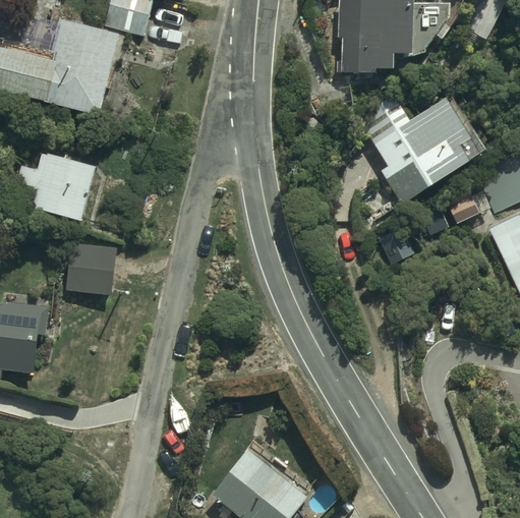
[(36,18),(30,46),(0,39),(0,82),(47,93),(46,101),(106,112),(121,34),(143,38),(152,0),(112,0),(108,25),(60,16),(59,23),(36,18)]
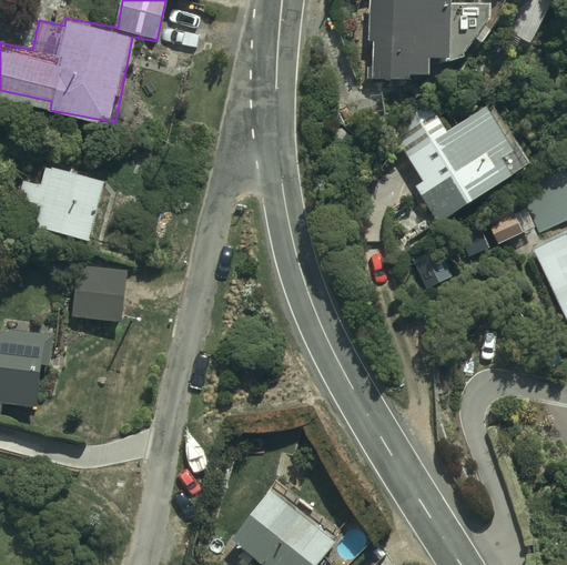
[(365,0),(366,19),(352,20),(352,43),(372,42),(372,66),(366,66),(366,81),(412,80),(412,71),(432,71),(432,53),(445,52),(445,63),(466,54),(465,52),(493,17),(492,1),(456,2),(456,0),(365,0)]
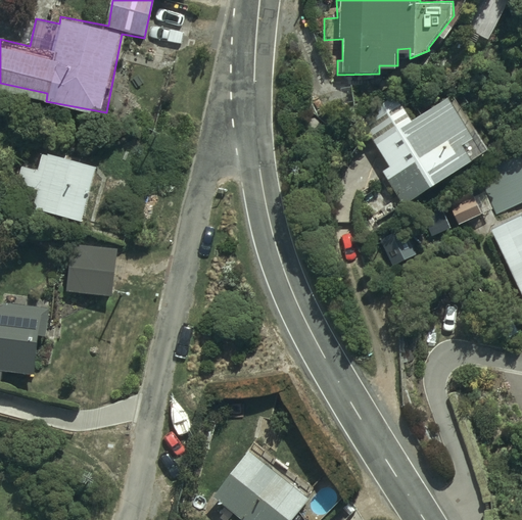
[(379,175),(400,206),(485,148),(451,97),(412,124),(395,100),(357,127),(386,170),(379,175)]
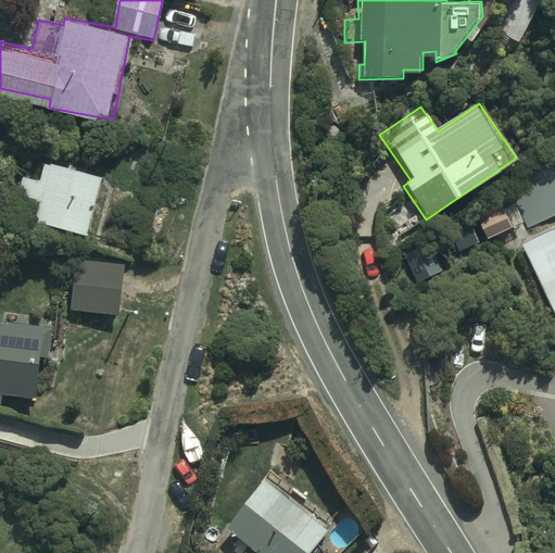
[(504,183),(526,223),(554,208),(554,165),(551,158),(504,183)]
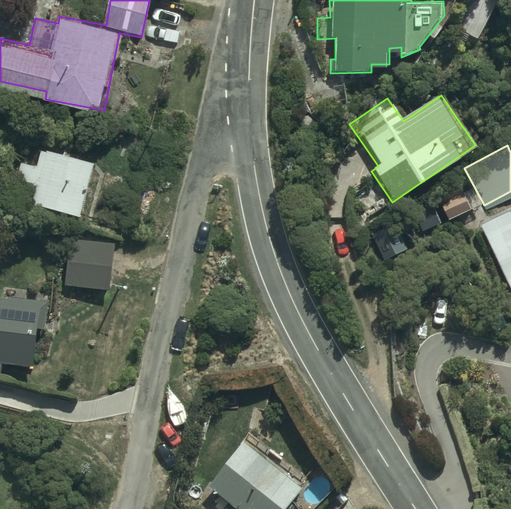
[(39,165),(21,162),(18,173),(23,174),(22,180),(33,183),(33,185),(36,185),(32,204),(81,214),(92,162),(42,151),(39,165)]
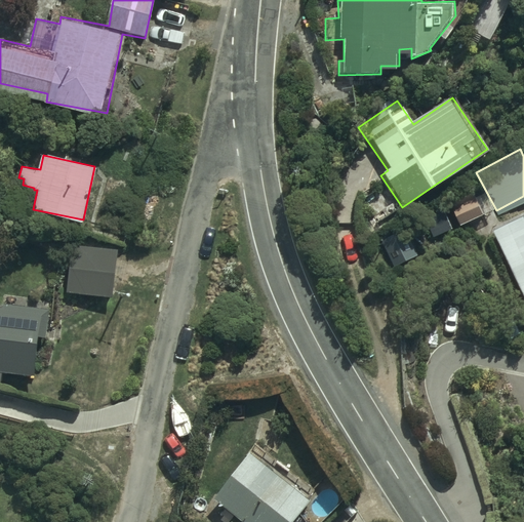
[(15,172),(0,169),(0,192),(12,195),(15,172)]
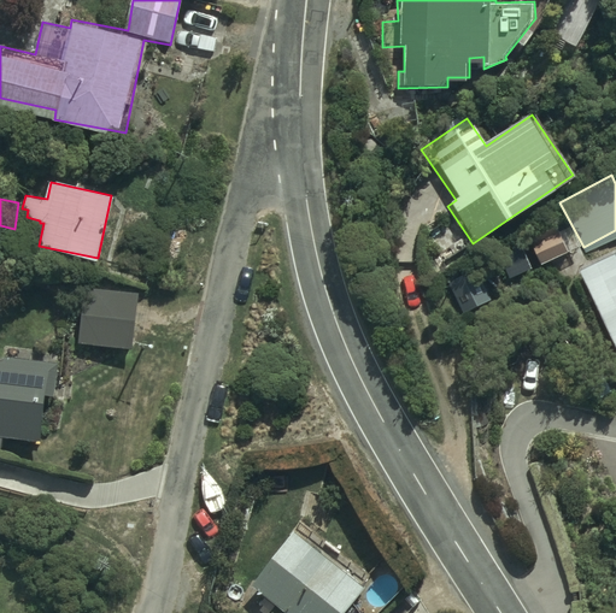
[(556,227),(528,242),(541,265),(568,249),(556,227)]
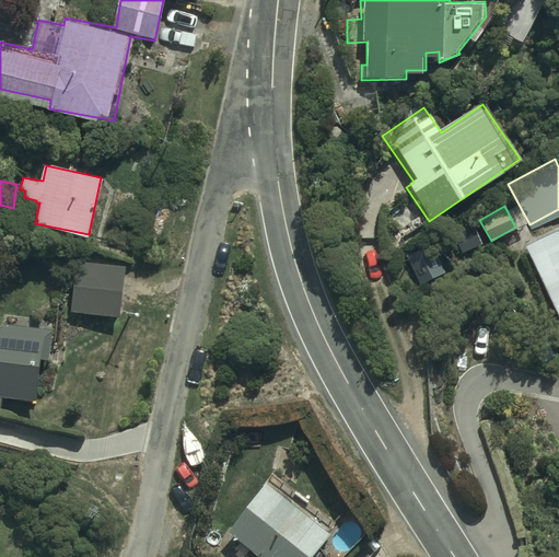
[(558,224),(558,223),(522,240),(558,317),(558,316),(558,224)]
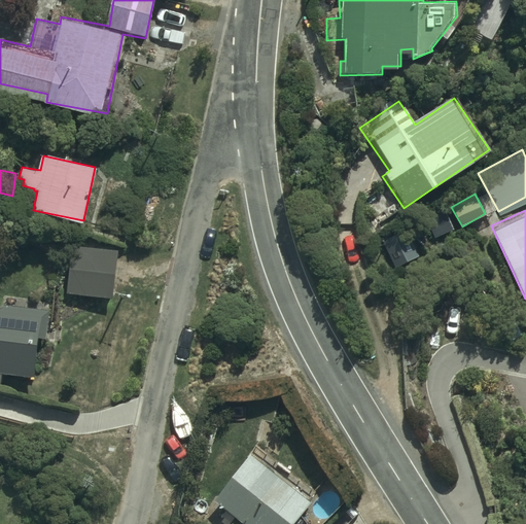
[(118,251),(72,247),(68,295),(114,300),(118,251)]
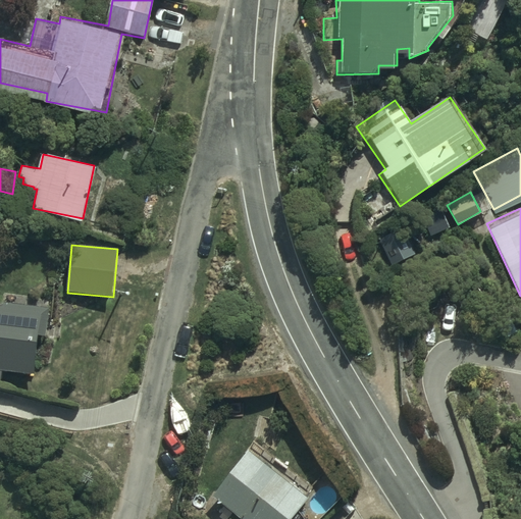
[(2,302),(0,301),(0,366),(35,369),(39,329),(48,330),(51,303),(3,298),(2,302)]
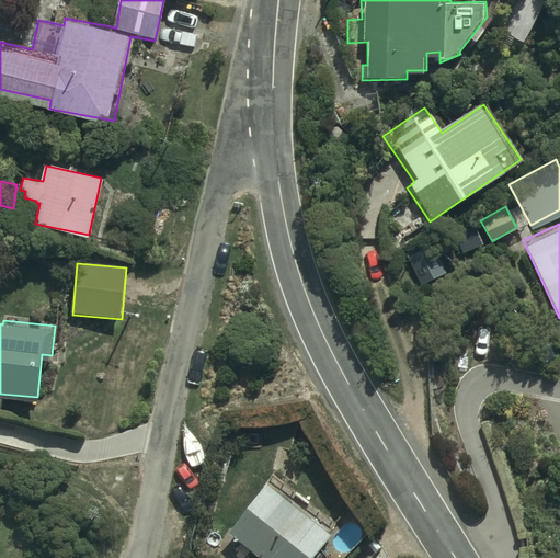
[(313,557),(331,535),(266,487),(227,541),(250,557),(313,557)]
